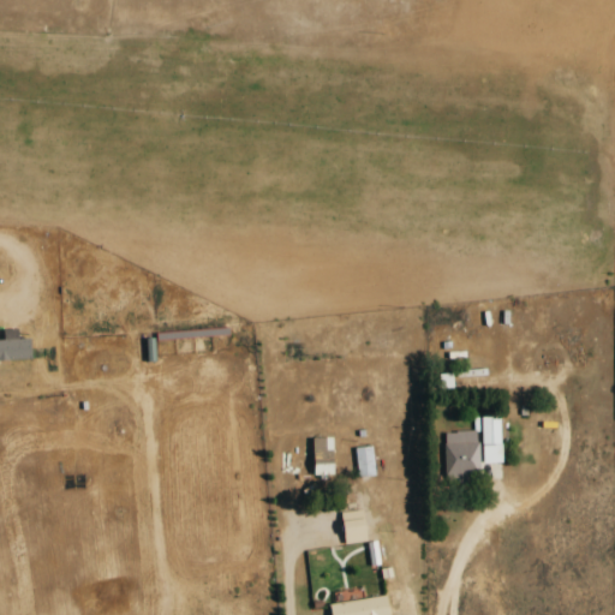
[(17,340),(17,330),(3,330),(3,341),(0,340),(0,359),(30,359),(29,339),(17,340)]
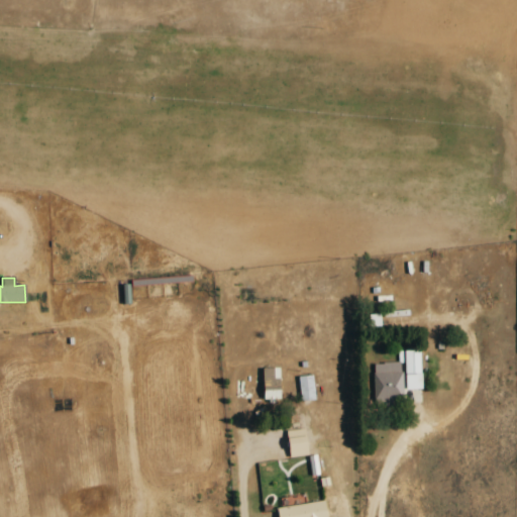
[(370,315),(370,327),(380,326),(380,315),(370,315)]
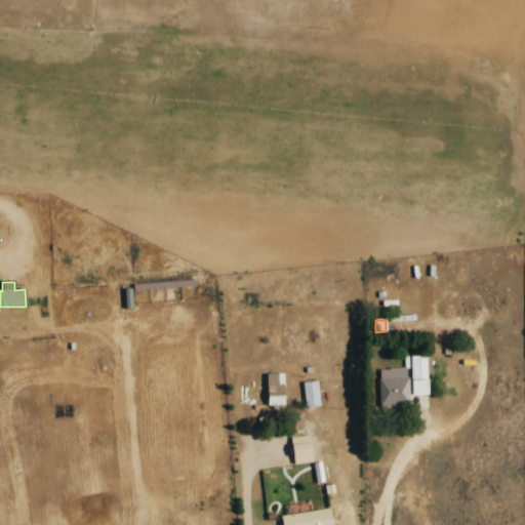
[(410,368),(411,396),(428,396),(427,356),(404,357),(405,368),(410,368)]
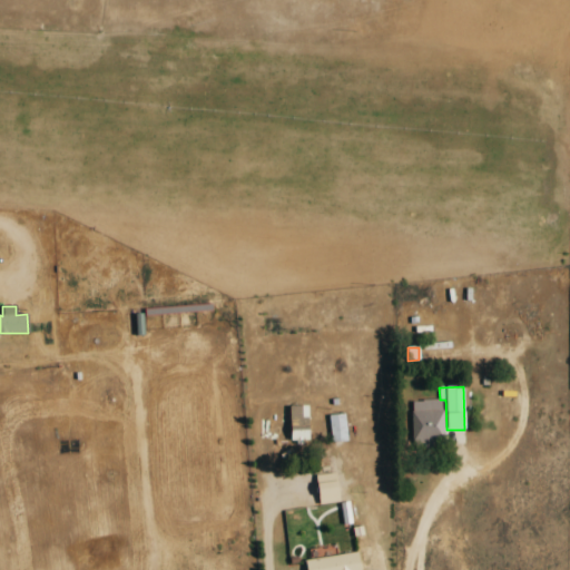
[(413,442),(443,441),(442,400),(411,401),(413,442)]
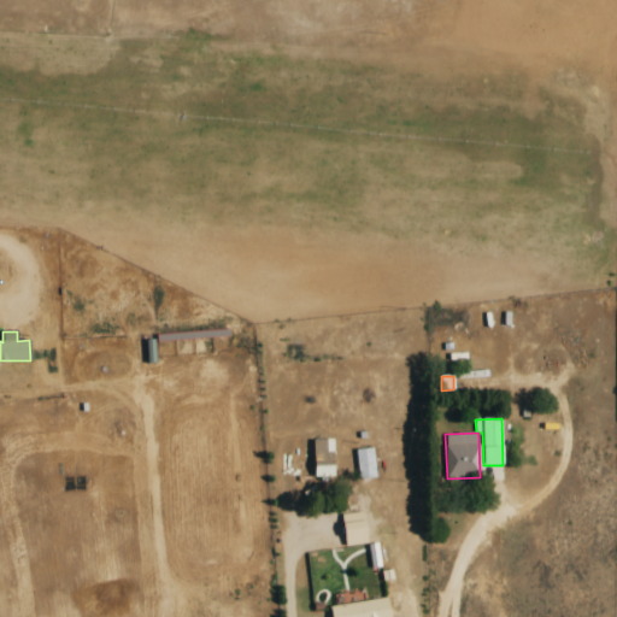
[(313,468),(334,468),(333,439),(312,440),(313,468)]
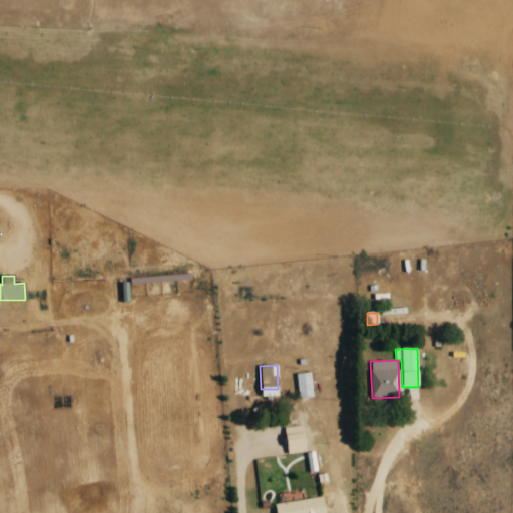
[(296,374),(299,399),(313,397),(310,373),(296,374)]
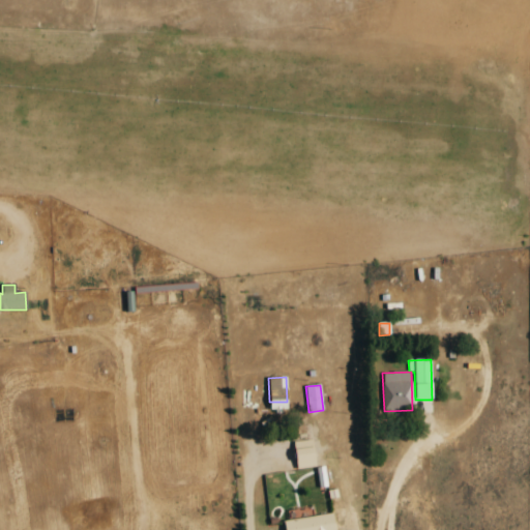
[(293,442),(296,469),(315,468),(313,440),(293,442)]
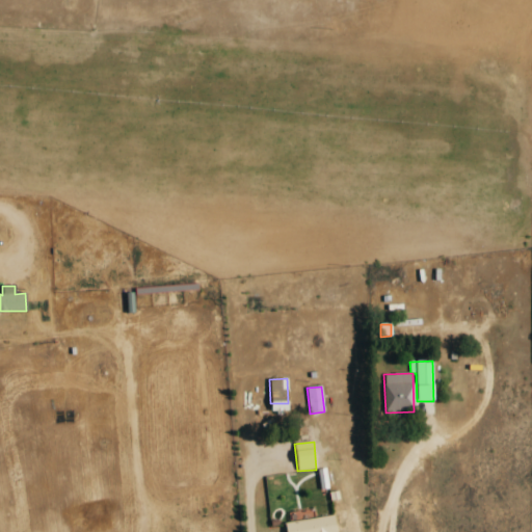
[(328,489),(325,469),(317,470),(320,490),(328,489)]
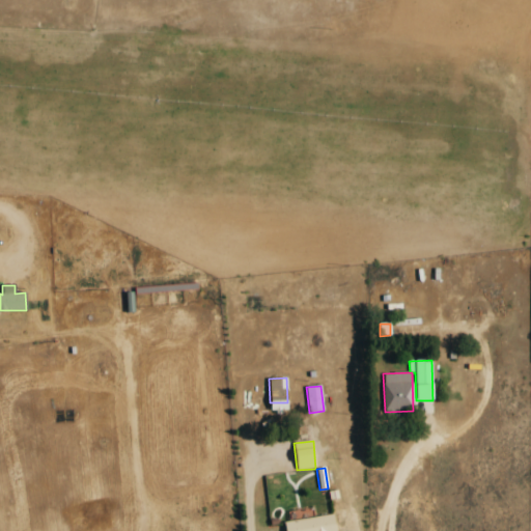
[(334,530),(332,514),(283,523),(284,530),(334,530)]
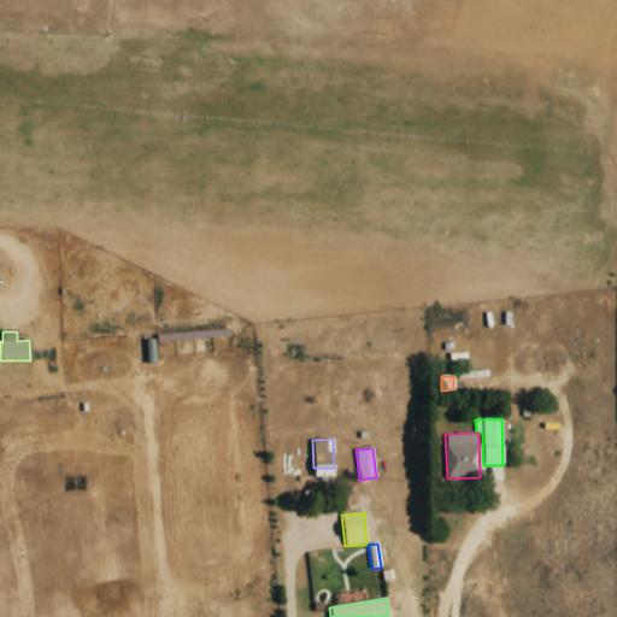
All buildings are outlined.
